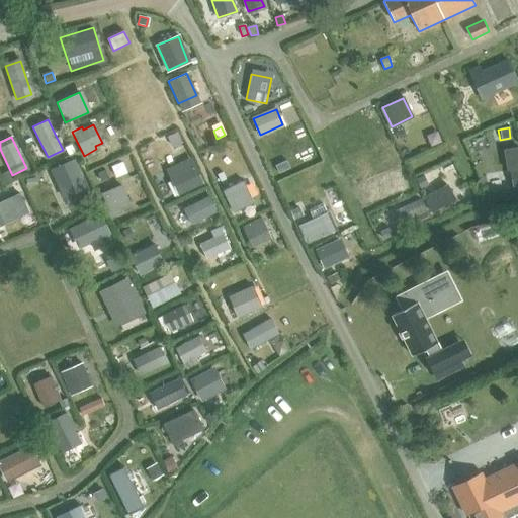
[(72,145),(65,148),(69,156),(76,153),(72,145)]
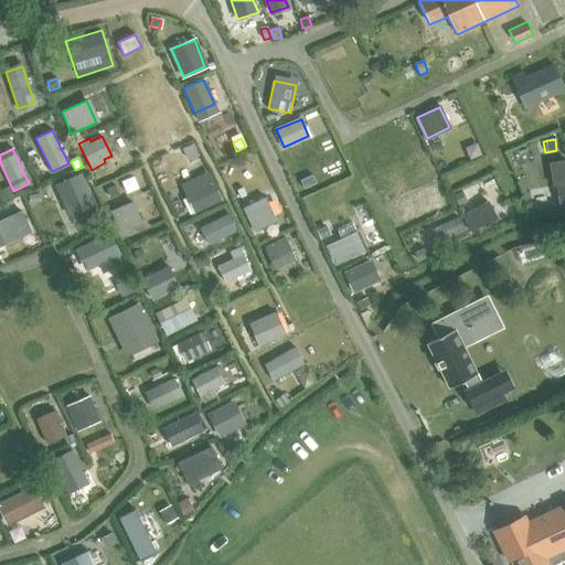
[(70,215),(94,204),(81,173),(55,184),(70,215)]
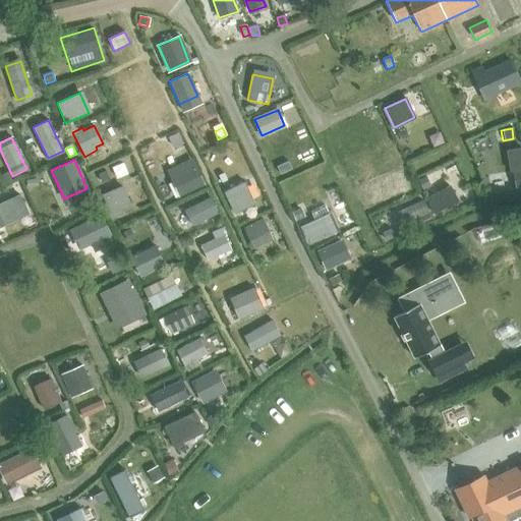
[(288,162),(278,167),(281,174),(292,169),(288,162)]
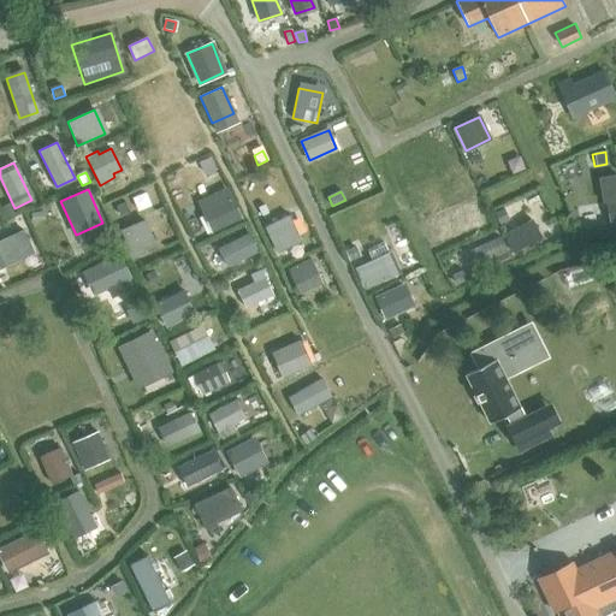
[(213,231),(240,219),(230,197),(203,209),(213,231)]
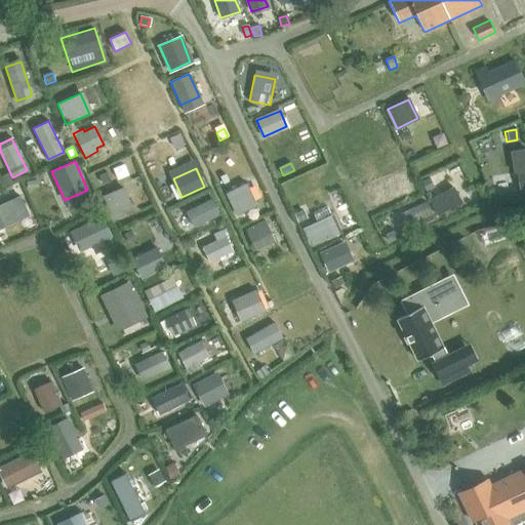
[(412,170),(384,179),(390,199),(419,190),(412,170)]
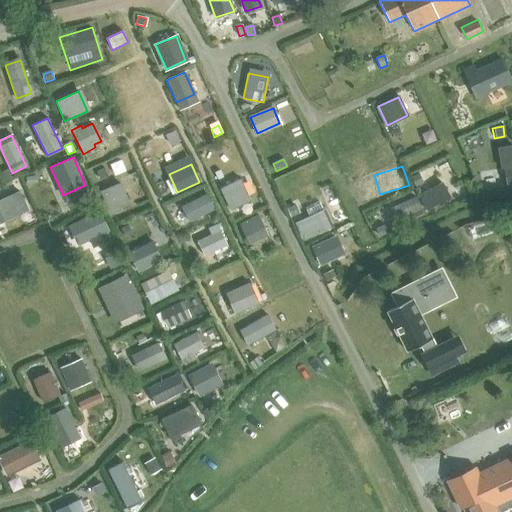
[(105,168),(97,172),(100,180),(108,176),(105,168)]
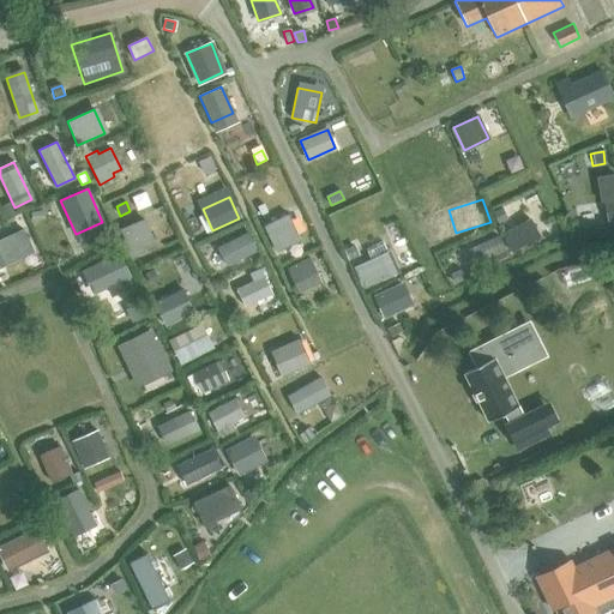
[(10,204),(0,209),(5,218),(14,215),(10,204)]
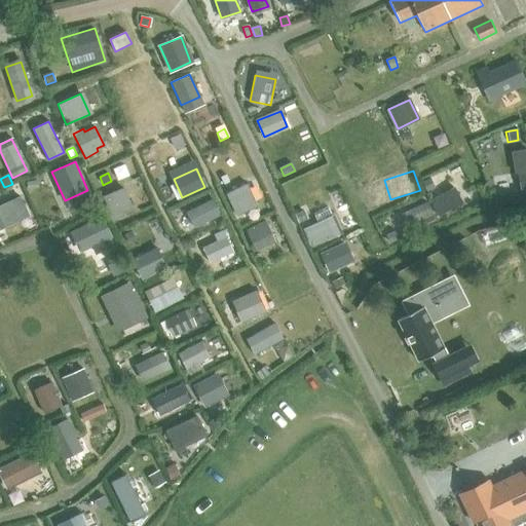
[(430,180),(423,183),(427,192),(435,188),(430,180)]
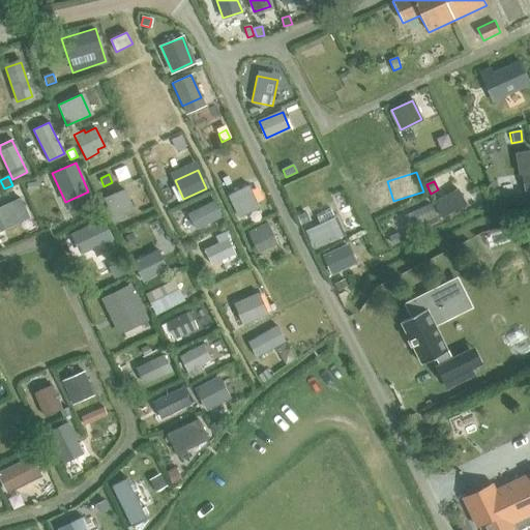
[(238,216),(259,206),(248,184),(228,195),(238,216)]
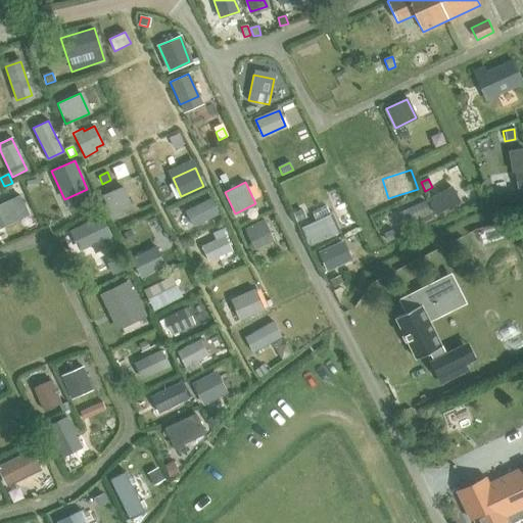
[(436,214),(459,201),(450,186),(428,199),(436,214)]
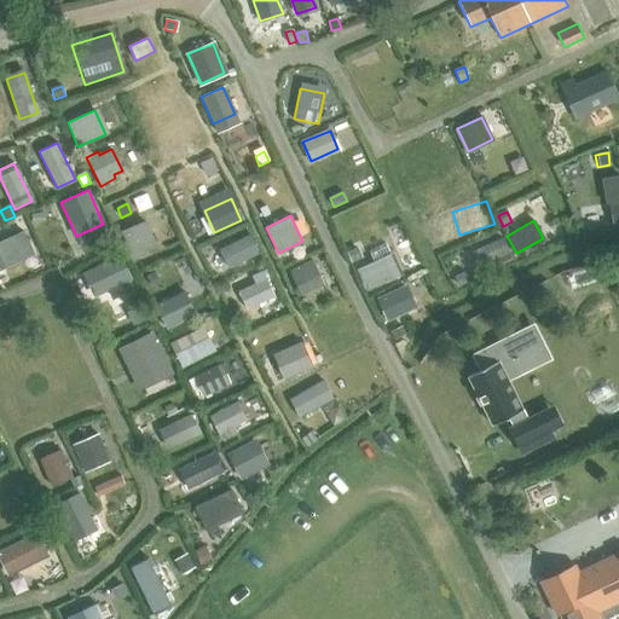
[(144,249),(155,244),(145,221),(122,232),(133,258),(145,253),(144,249)]
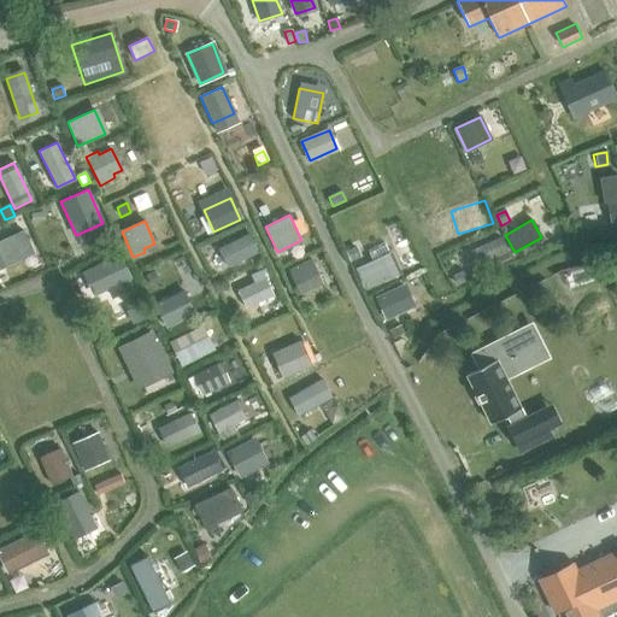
[(228,266),(258,251),(248,234),(219,250),(228,266)]
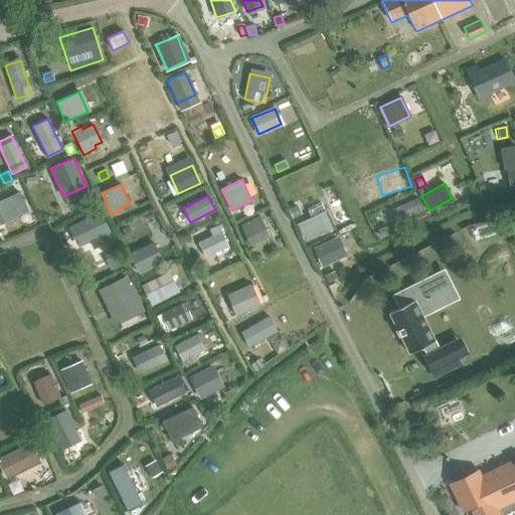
[(7,208),(12,206),(9,198),(0,201),(0,223),(12,218),(7,208)]
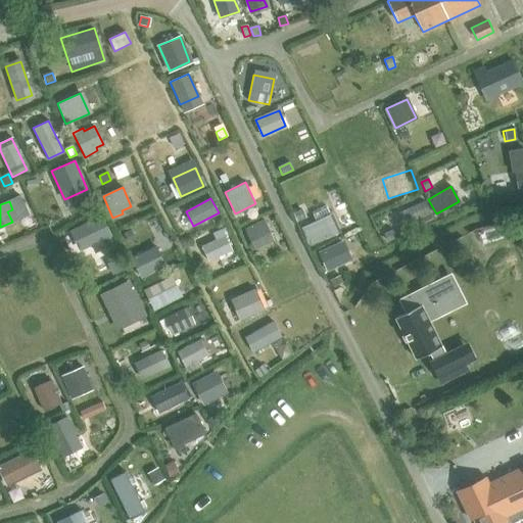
[(411,221),(429,212),(424,201),(405,209),(411,221)]
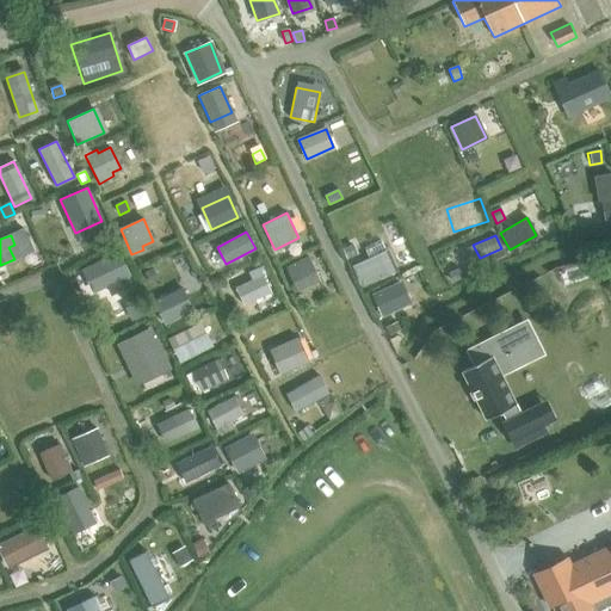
[(353,245),(344,250),(347,259),(358,254),(353,245)]
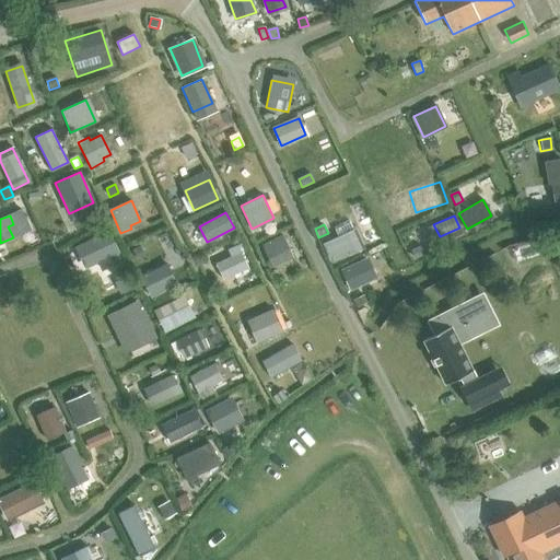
[(350,254),(362,248),(353,230),(331,241),(341,264),(352,259),(350,254)]
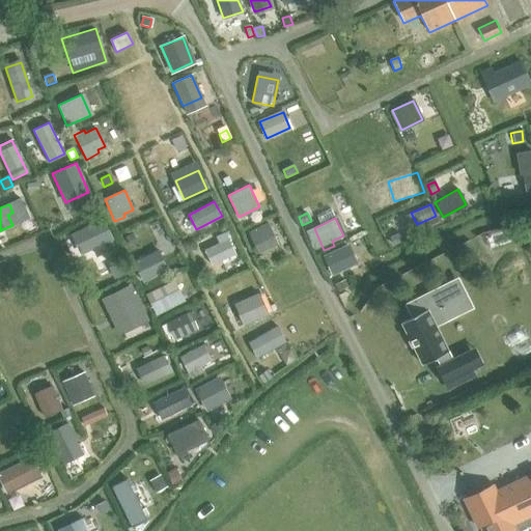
[(82,253),(112,239),(103,220),(73,234),(82,253)]
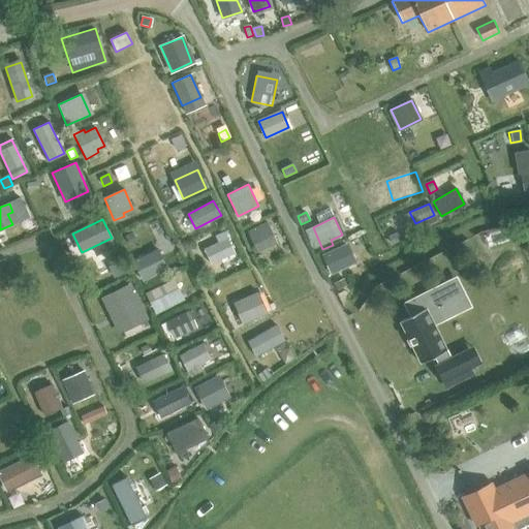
[(256,251),(276,243),(267,222),(247,230),(256,251)]
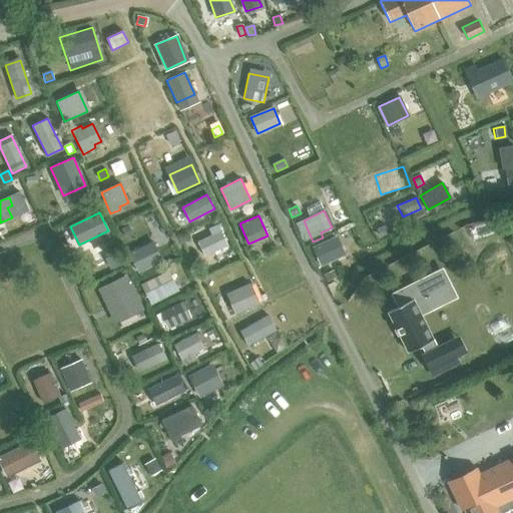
[(227,245),(217,224),(209,228),(211,234),(197,241),(204,255),(227,245)]
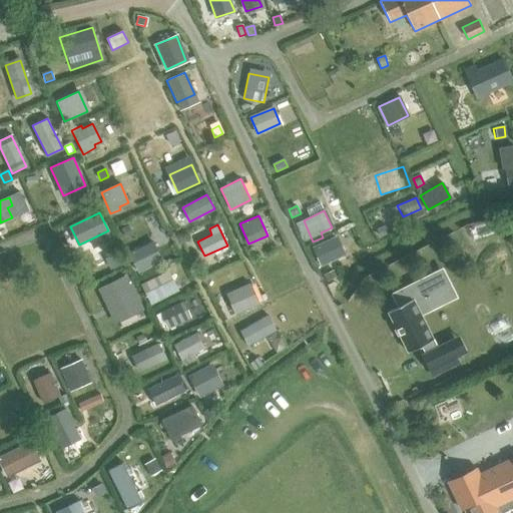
[(385,225),(377,229),(381,237),(389,233),(385,225)]
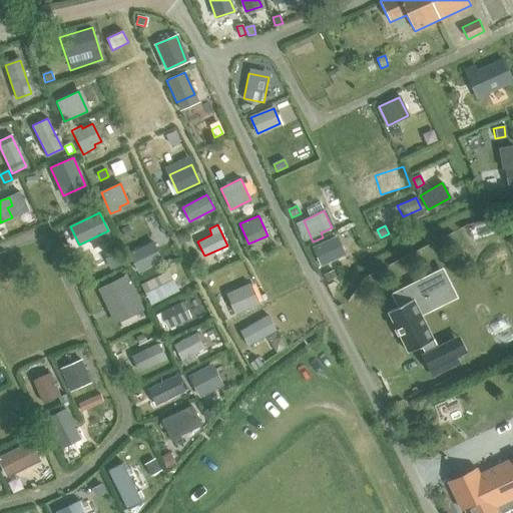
[(129,226),(122,230),(125,238),(133,234),(129,226)]
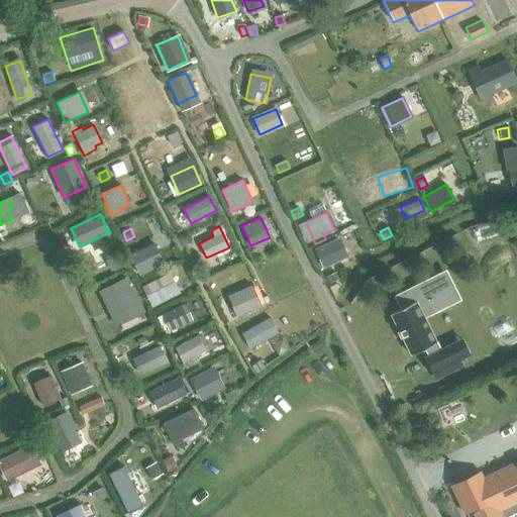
[(323,266),(345,256),(338,239),(316,249),(323,266)]
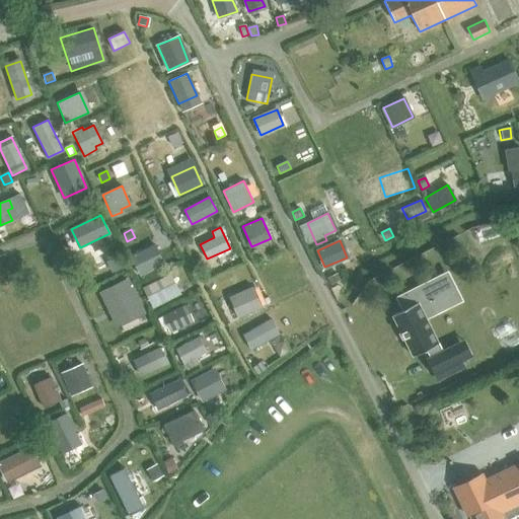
[(140,275),(162,264),(153,244),(130,255),(140,275)]
